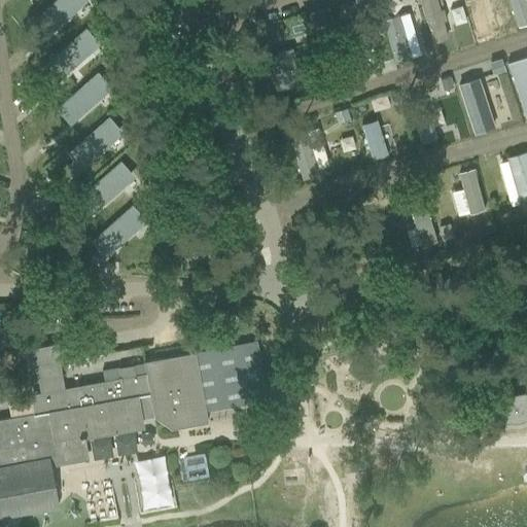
[(55,0),(32,21),(45,36),(85,0),(55,0)]
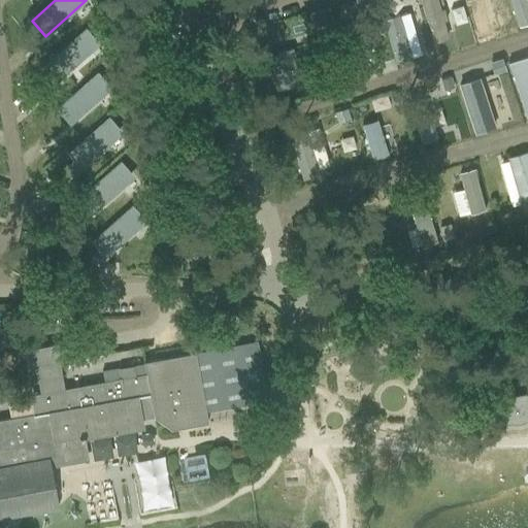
[(443,21),(439,9),(436,0),(420,0),(433,42),(449,38),(443,21)]
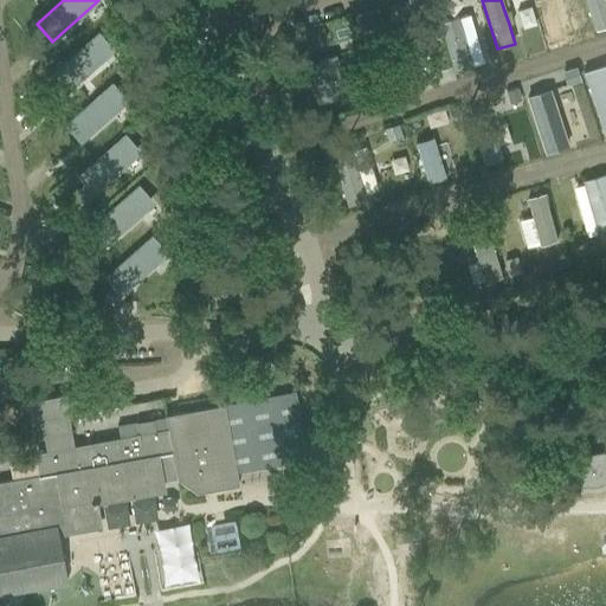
[(605,0),(584,0),(595,32),(605,28),(605,0)]
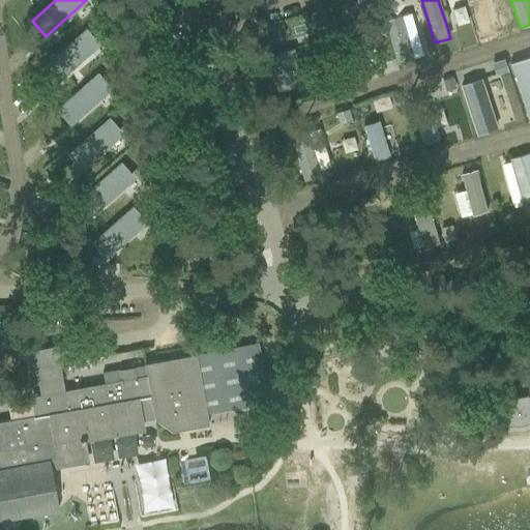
[(321,9),(312,12),(316,26),(325,24),(321,9)]
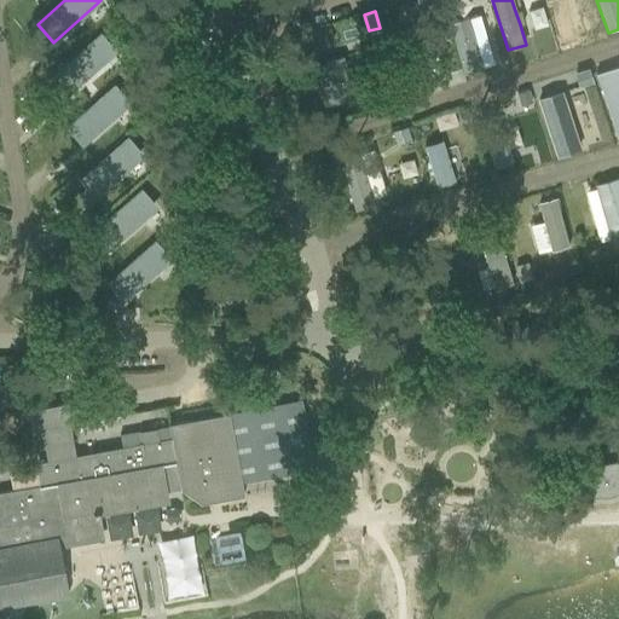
[(482,68),(468,18),(449,23),(463,73),(482,68)]
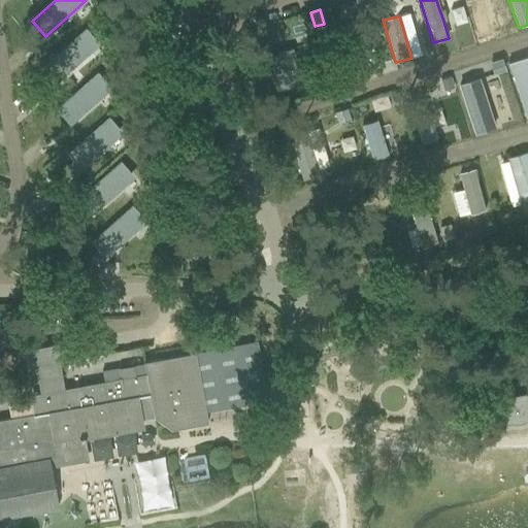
[(367,68),(358,36),(354,24),(339,29),(353,72),(367,68)]
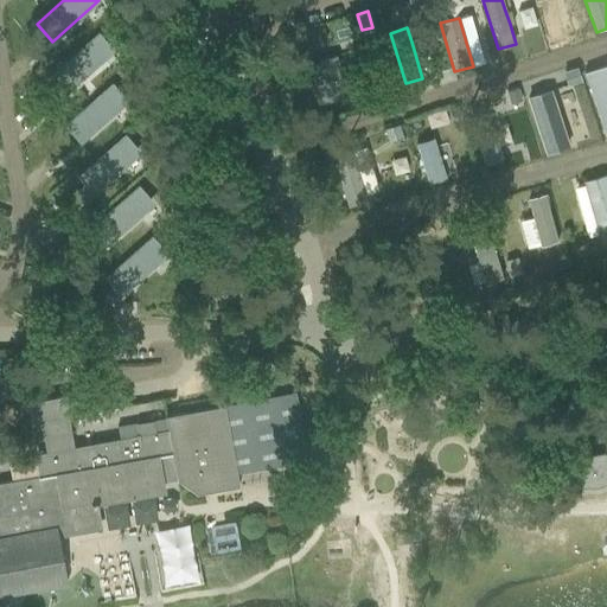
[(98,32),(50,75),(57,82),(51,87),(59,96),(64,90),(66,93),(114,50),(98,32)]
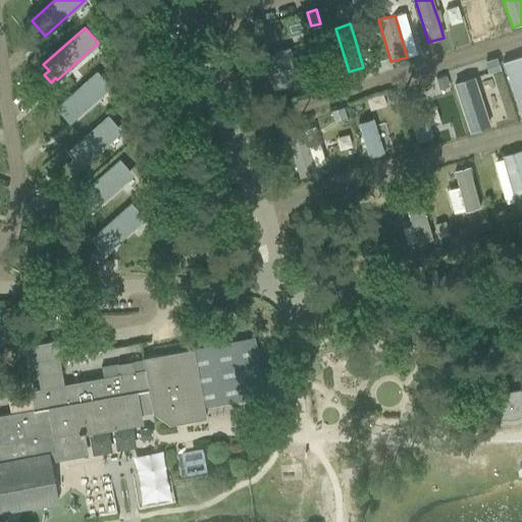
[(298,77),(292,58),(289,47),(262,54),(272,90),(299,82),(298,77)]
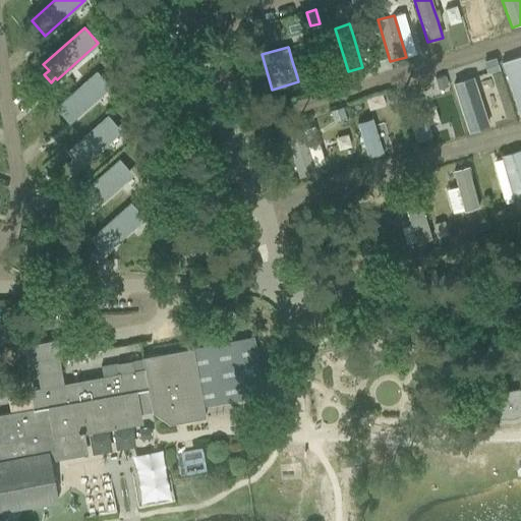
[(520,55),(502,62),(520,116),(520,115),(520,55)]
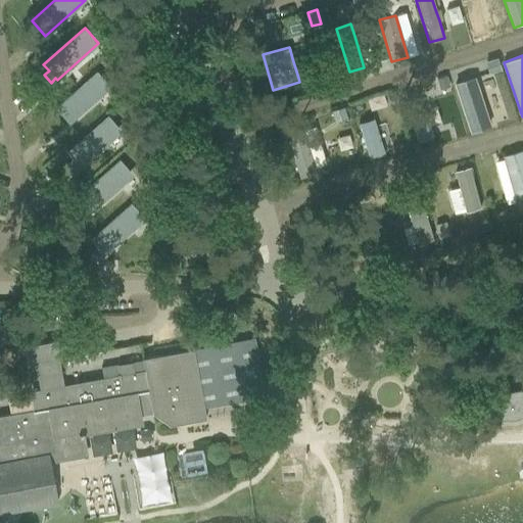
[(496,58),(484,61),(488,73),(501,68),(496,58)]
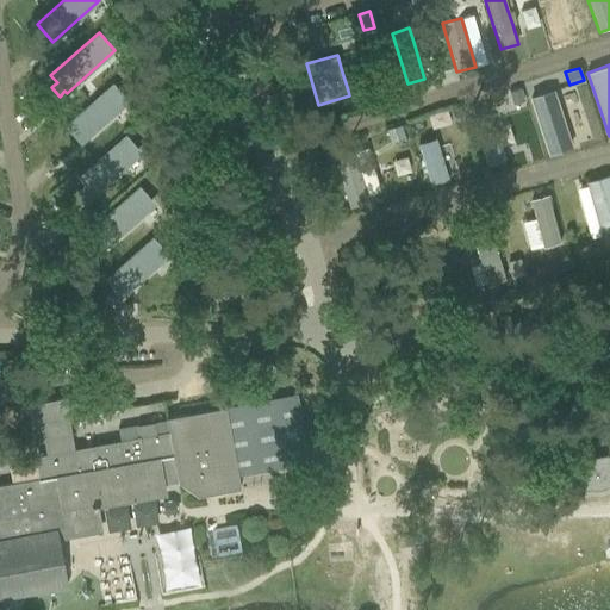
[(113,83),(64,125),(80,143),(129,101),(113,83)]
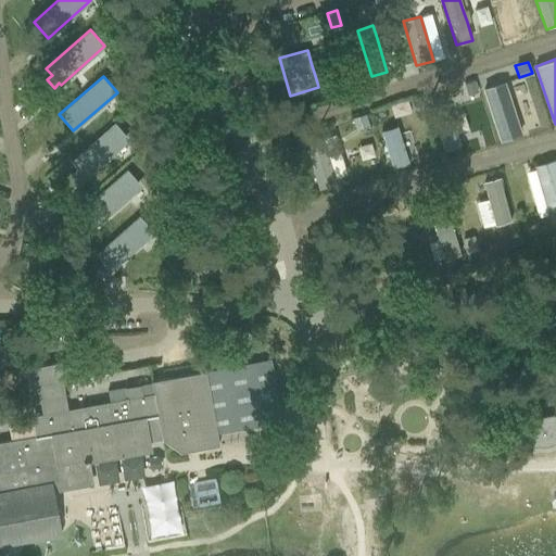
[(475,80),(464,84),(467,95),(478,91),(475,80)]
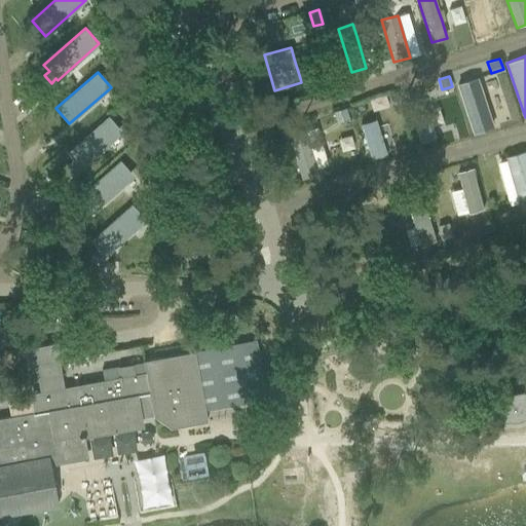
[(477,77),(457,83),(473,133),(493,126),(477,77)]
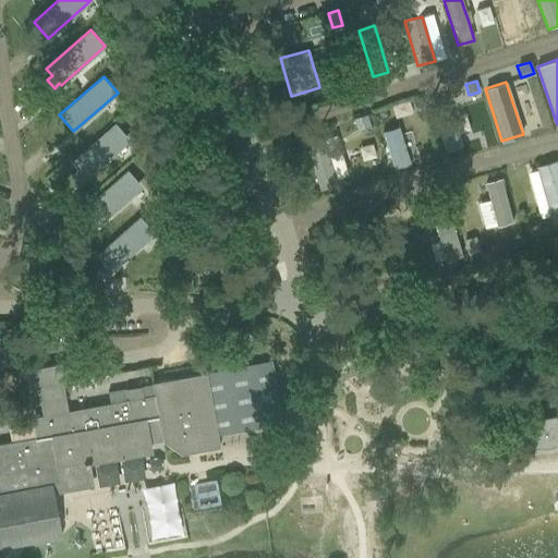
[(421,97),(411,100),(414,109),(424,107),(421,97)]
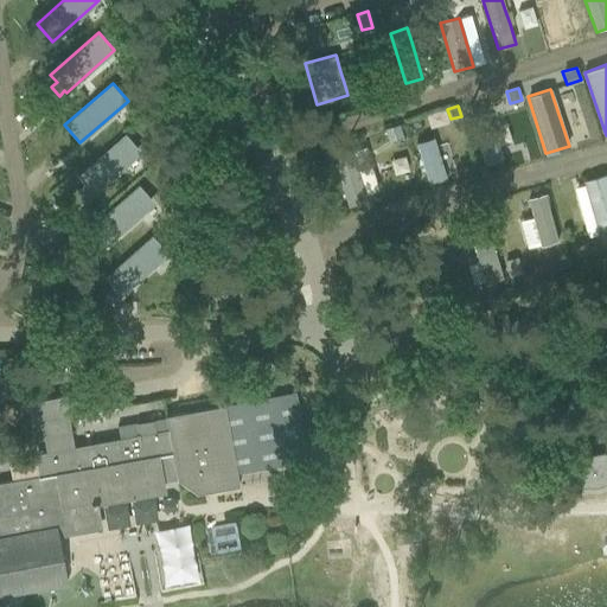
[(485,107),(468,113),(485,165),(502,159),(485,107)]
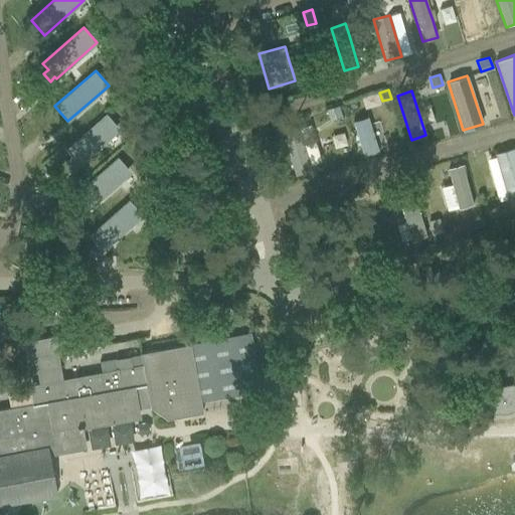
[(338,106),(326,110),(328,118),(341,114),(338,106)]
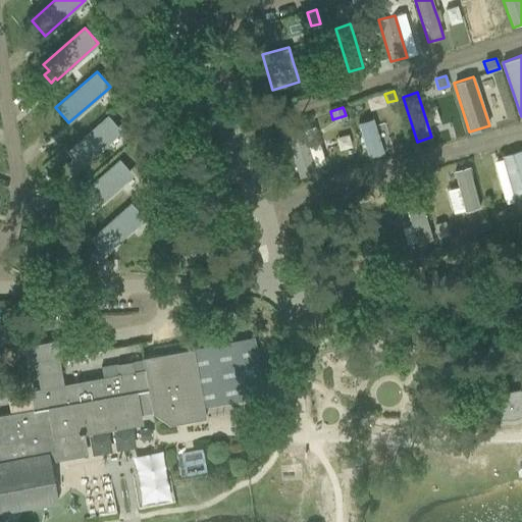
[(71,158),(65,163),(72,170),(79,165),(80,167),(120,131),(107,115),(66,152),(71,158)]
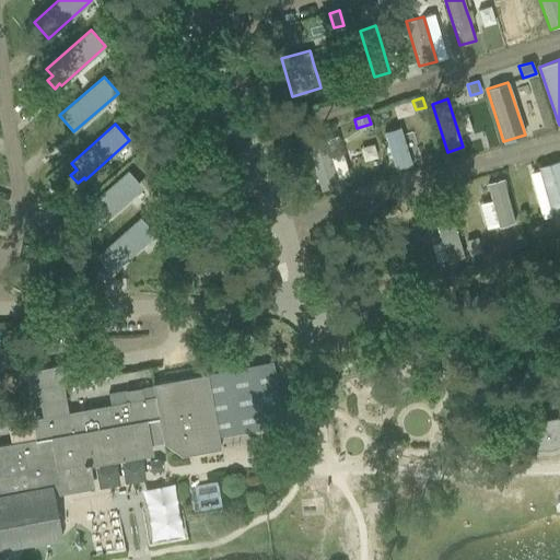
[(411,166),(399,126),(383,131),(396,172),(411,166)]
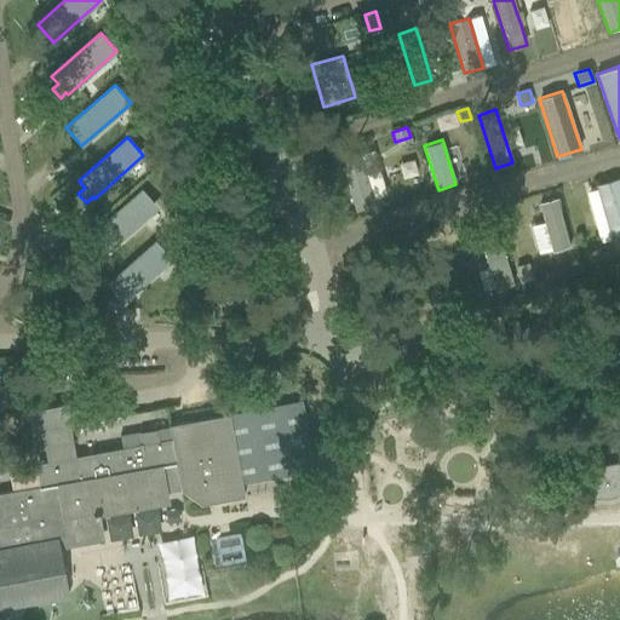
[(371,197),(357,154),(356,151),(339,158),(355,212),(373,206),(371,197)]
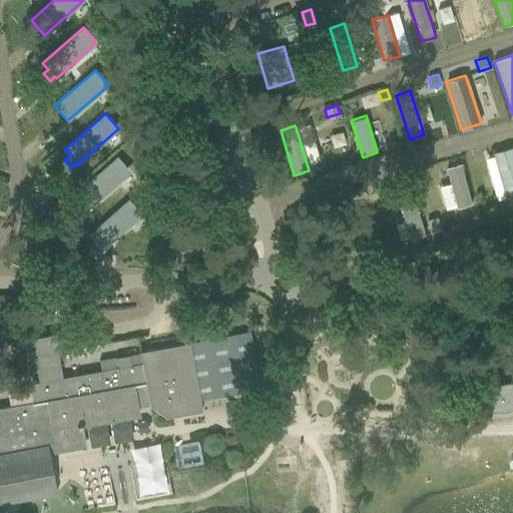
[(512,199),(512,146),(494,152),(495,156),(506,197),(507,201),(512,199)]
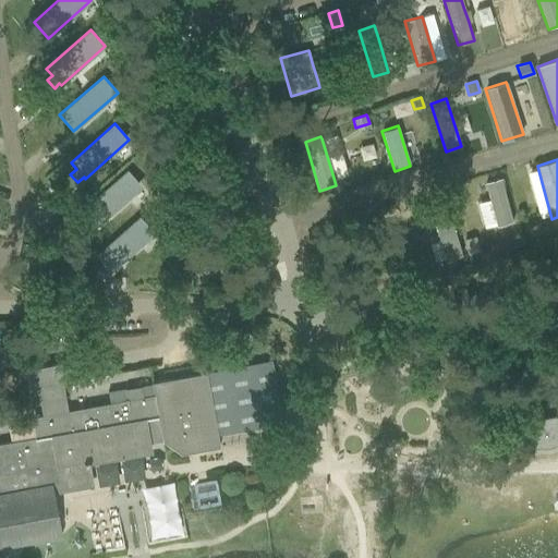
[(128,170),(83,208),(97,226),(142,186),(128,170)]
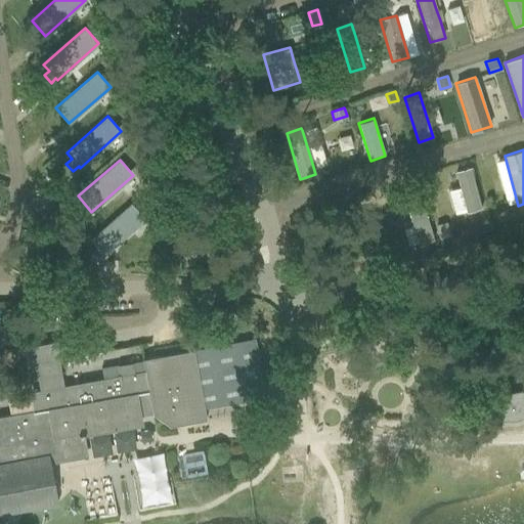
[(460,187),(449,190),(455,213),(466,211),(466,212),(482,208),(471,167),(454,171),(460,187)]
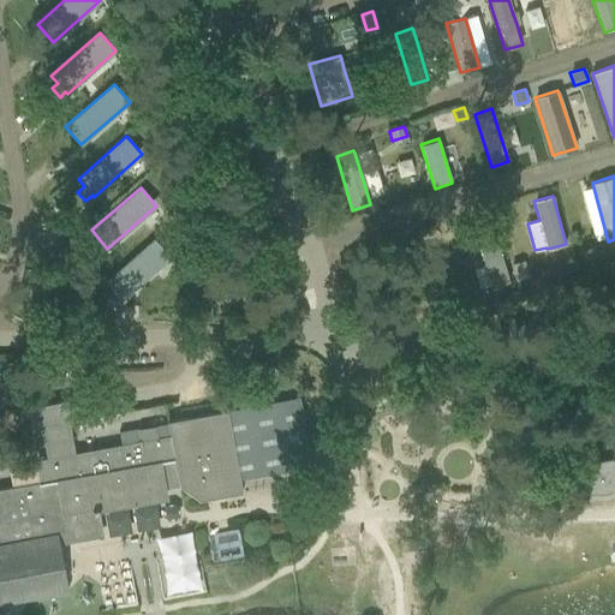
[(509,282),(490,220),(471,225),(484,266),(490,286),(490,287),(509,282)]
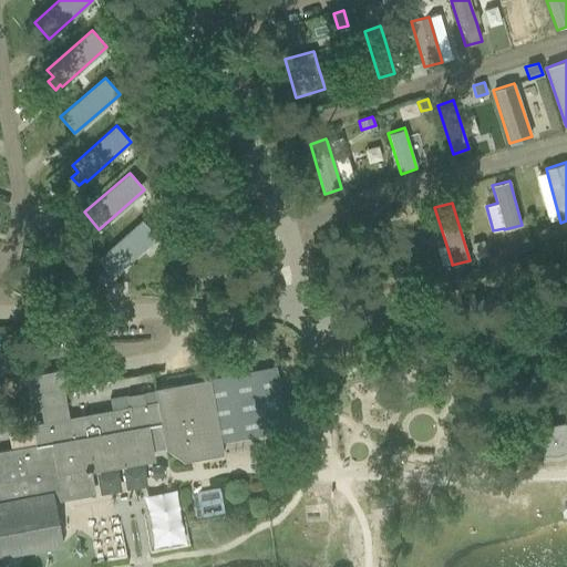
[(142,220),(96,260),(112,277),(156,237),(142,220)]
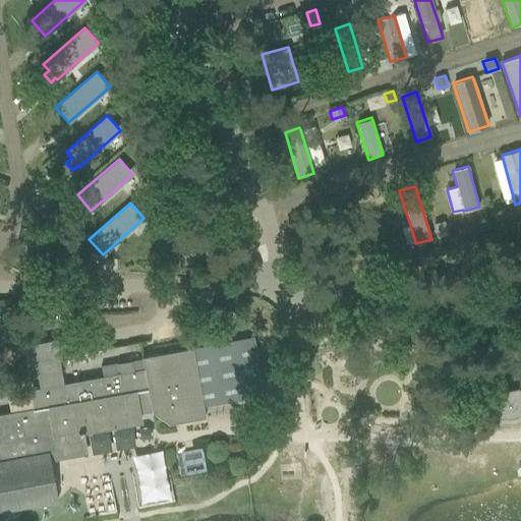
[(505,209),(491,212),(494,222),(508,218),(505,209)]
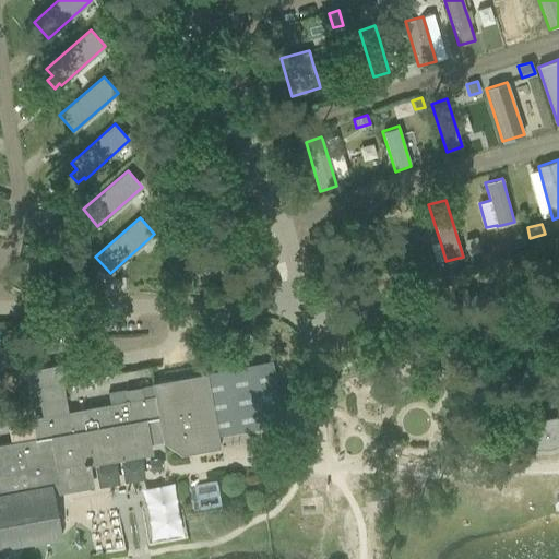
[(476,237),(462,241),(466,257),(480,252),(476,237)]
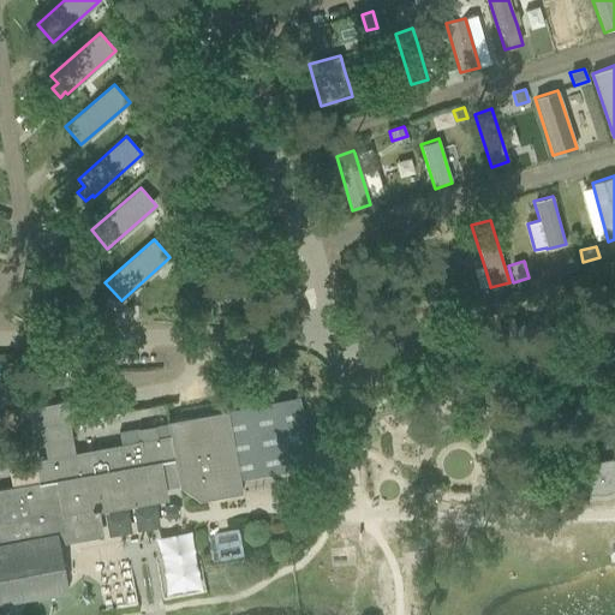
[(452,267),(437,272),(441,282),(442,282),(453,279),(455,279),(452,267)]
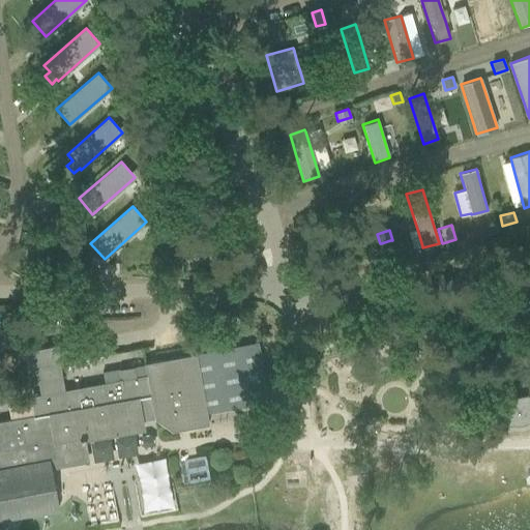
[(242,330),(239,317),(230,319),(233,332),(242,330)]
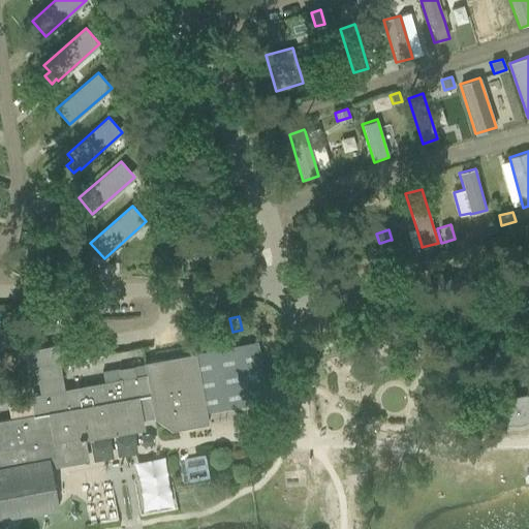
[(142,419),(154,417),(172,430),(208,423),(194,352),(144,363),(146,374),(63,390),(59,365),(93,358),(89,338),(23,350),(27,371),(34,370),(39,393),(30,395),(31,402),(7,406),(9,418),(0,419),(0,519),(59,508),(51,467),(89,460),(85,439),(144,429),(142,419)]
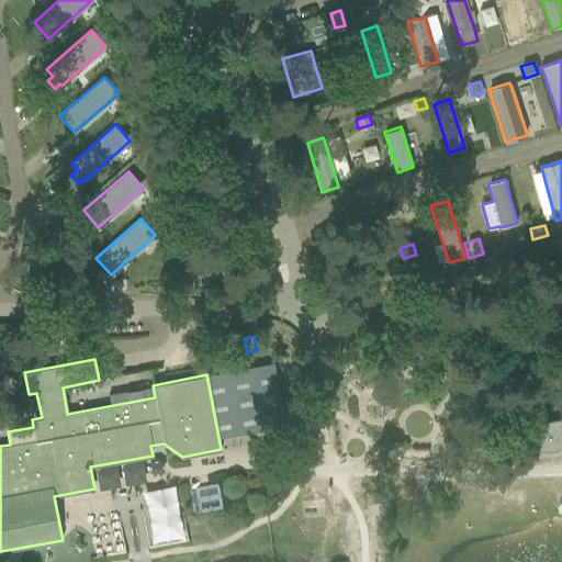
[(561,419),(535,425),(539,451),(561,447),(561,419)]
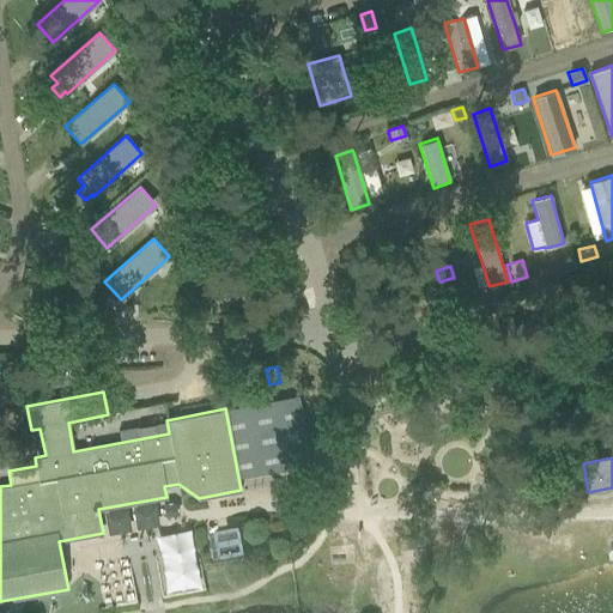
[(175,527),(150,529),(152,556),(177,553),(175,527)]
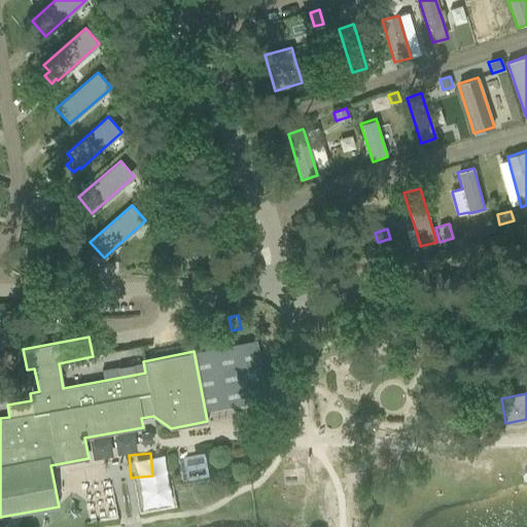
[(186,479),(207,475),(203,454),(183,457),(186,479)]
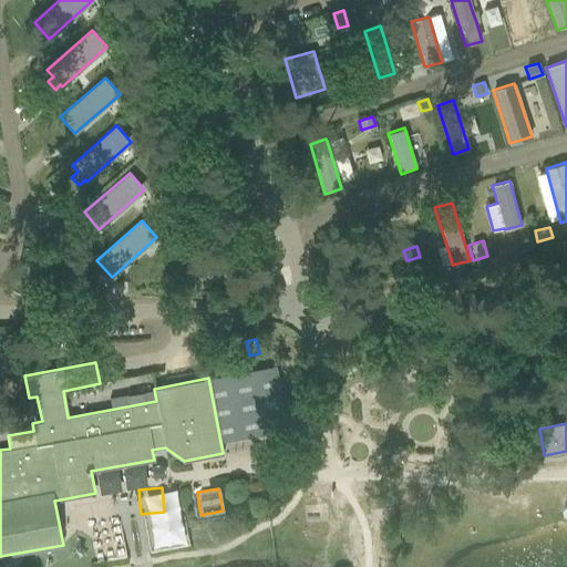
[(153,543),(171,542),(169,524),(152,525),(153,543)]
